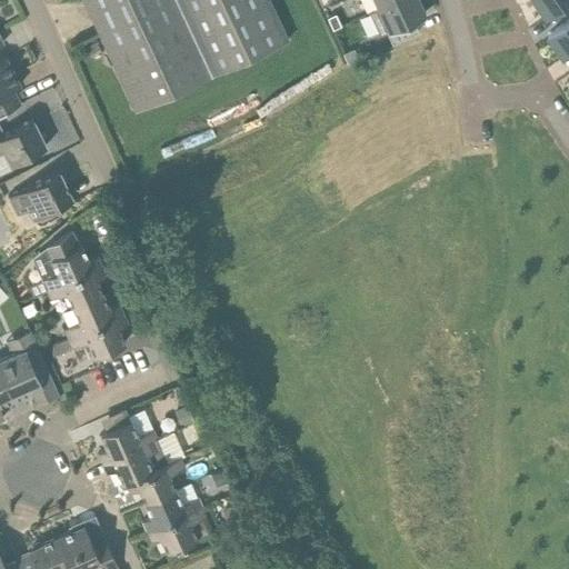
[(83,0),(135,111),(288,41),(269,0),(83,0)]
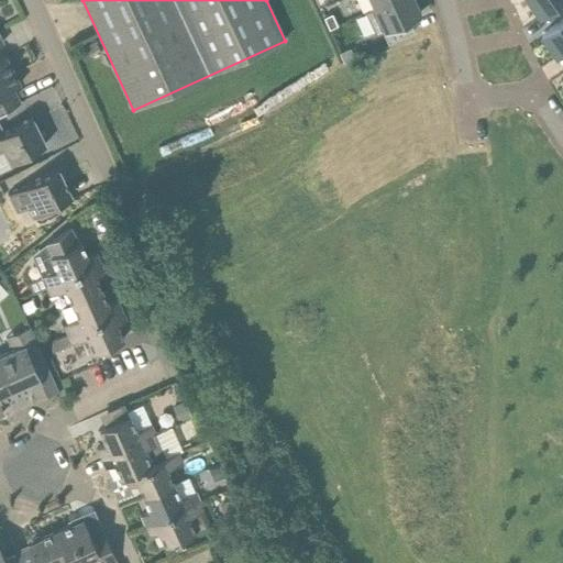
[(414,0),(389,0),(374,8),(364,12),(375,35),(383,32),(388,44),(414,32),(408,20),(421,14),(414,0)]
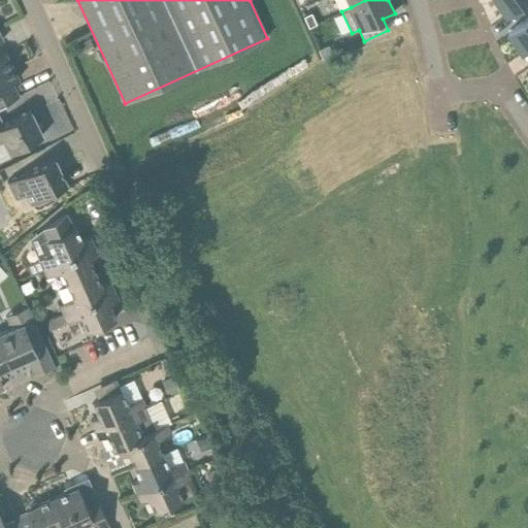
[(527,0),(497,0),(508,17),(525,5),(527,2),(527,0)]
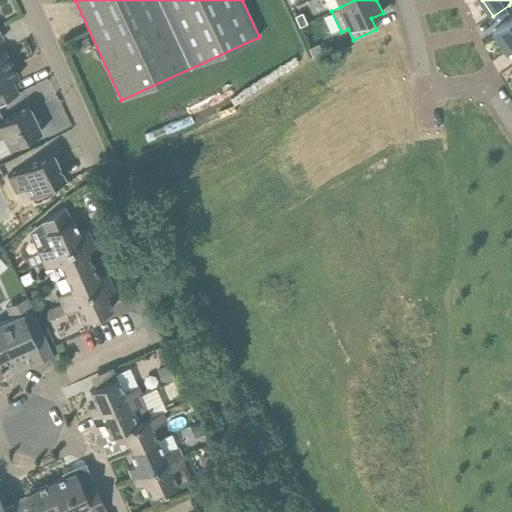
[(511,8),(511,17),(493,31),(508,52),(511,49),(511,2),(509,5),(511,8)]
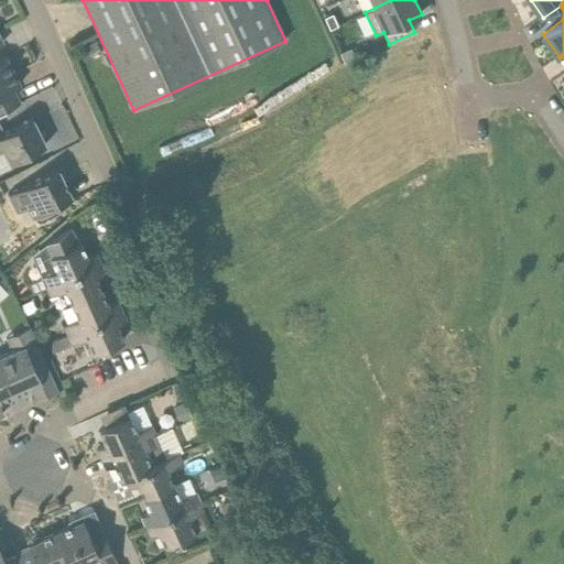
[(333,14),(324,18),(329,30),(338,26),(333,14)]
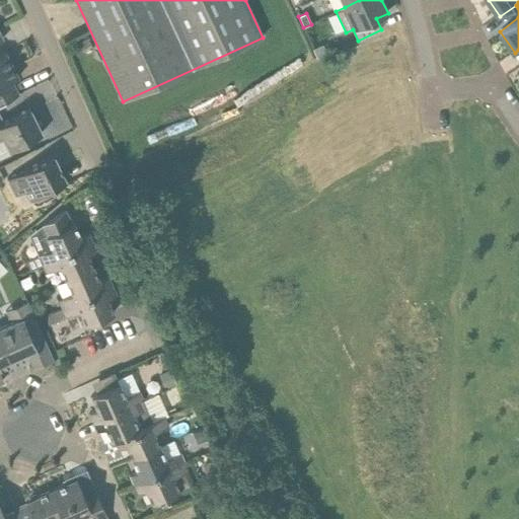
[(322,45),(312,49),(317,60),(327,55),(322,45)]
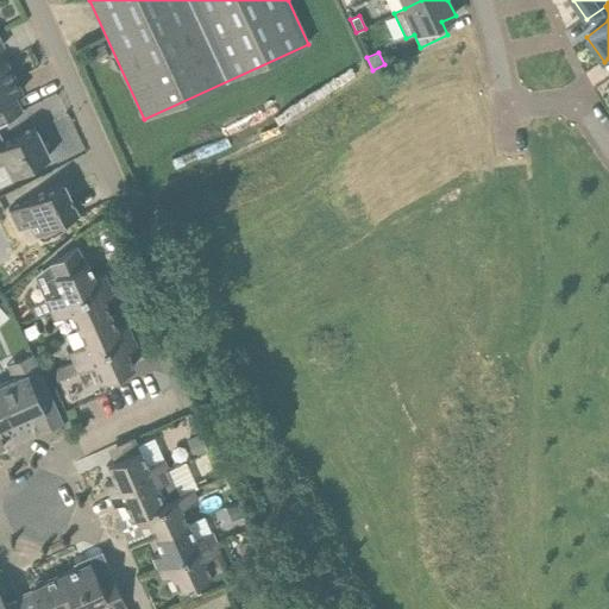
[(0,121),(22,112),(13,96),(22,92),(6,62),(0,63),(0,121)]
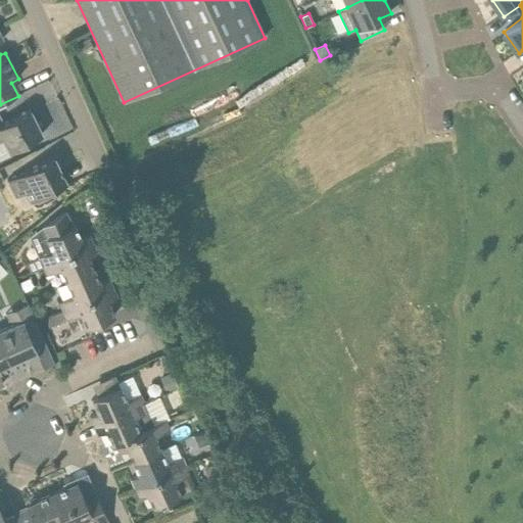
[(41,134),(30,110),(3,123),(0,116),(0,136),(2,136),(9,150),(41,134)]
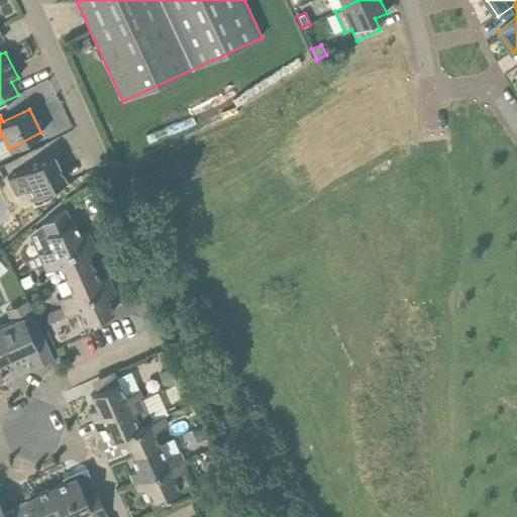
[(24,188),(28,195),(30,198),(65,181),(53,156),(6,177),(13,193),(24,188)]
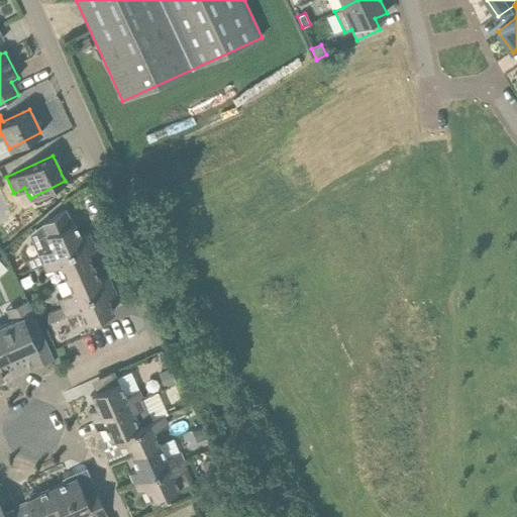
[(0,227),(12,216),(4,207),(12,199),(0,186),(0,227)]
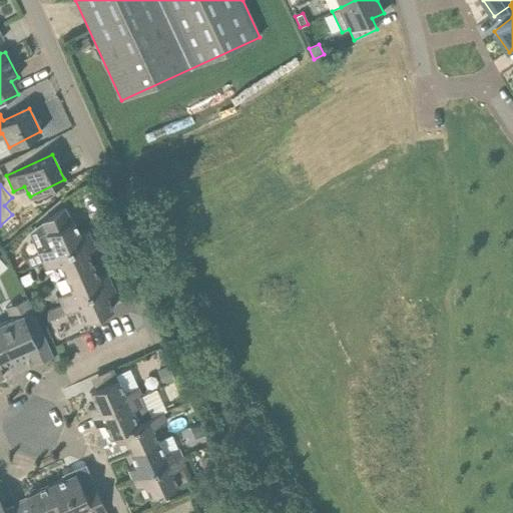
[(63,206),(40,221),(45,232),(32,237),(38,251),(25,258),(28,267),(40,262),(41,263),(91,239),(87,230),(79,234),(73,220),(70,221),(63,206)]
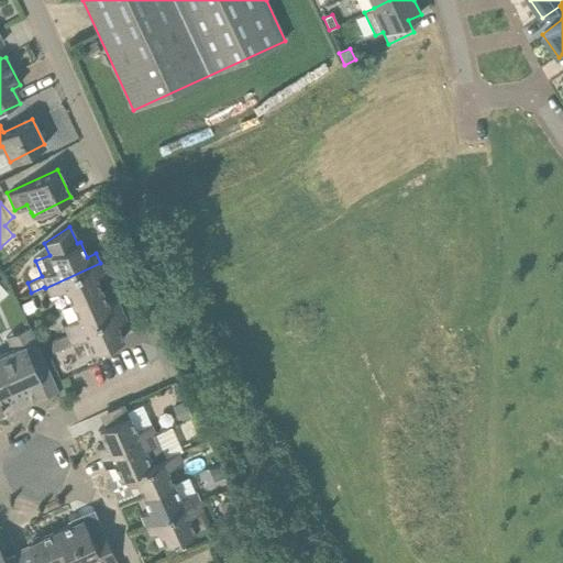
[(63,289),(70,306),(102,291),(96,277),(105,273),(100,263),(45,288),(48,296),(63,289)]
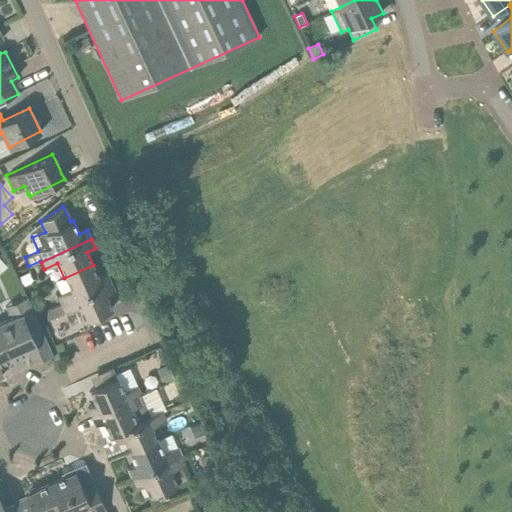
[(93,265),(64,278),(70,290),(56,296),(60,304),(60,306),(111,283),(106,274),(98,277),(93,265)]
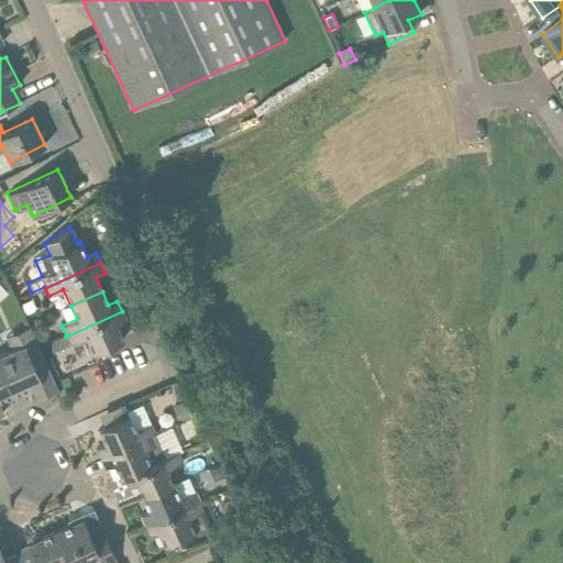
[(32,299),(20,306),(24,316),(37,310),(32,299)]
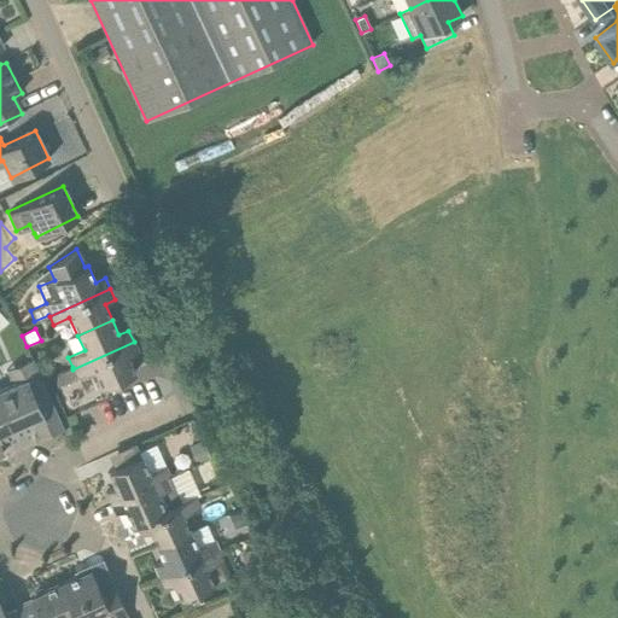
[(94,371),(103,388),(135,373),(128,357),(139,353),(134,342),(73,369),(73,367),(52,375),(57,388),(94,371)]
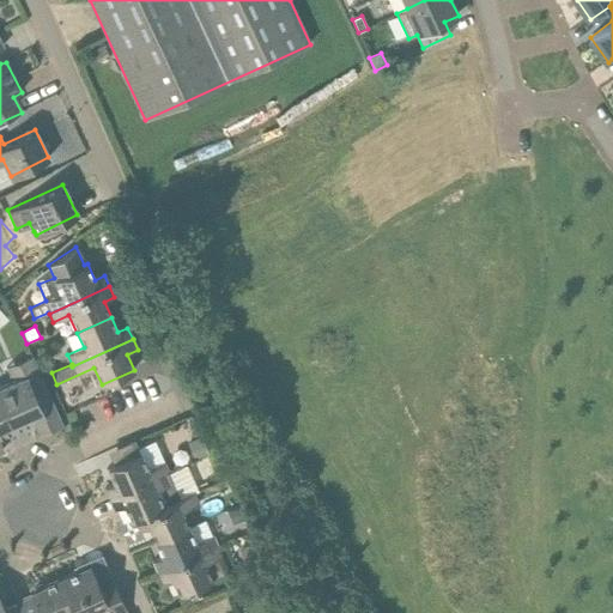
[(40,405),(52,400),(30,357),(16,364),(22,375),(11,380),(0,383),(0,398),(13,429),(43,414),(40,405)]
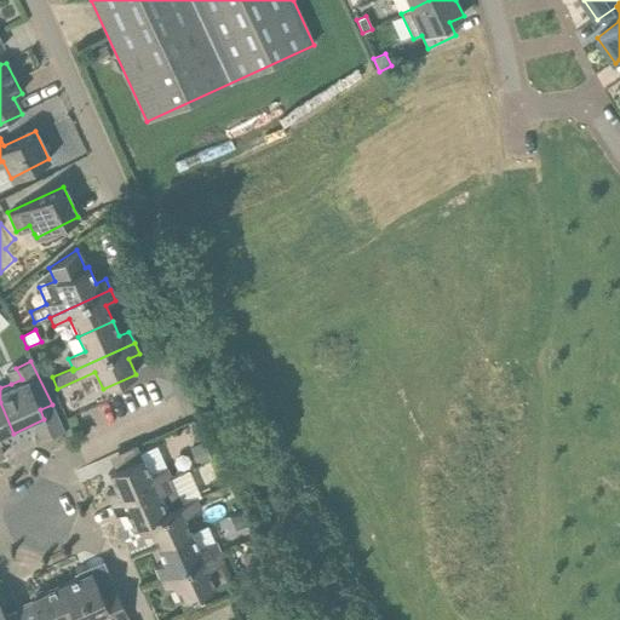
[(0,438),(13,434),(0,402),(0,438)]
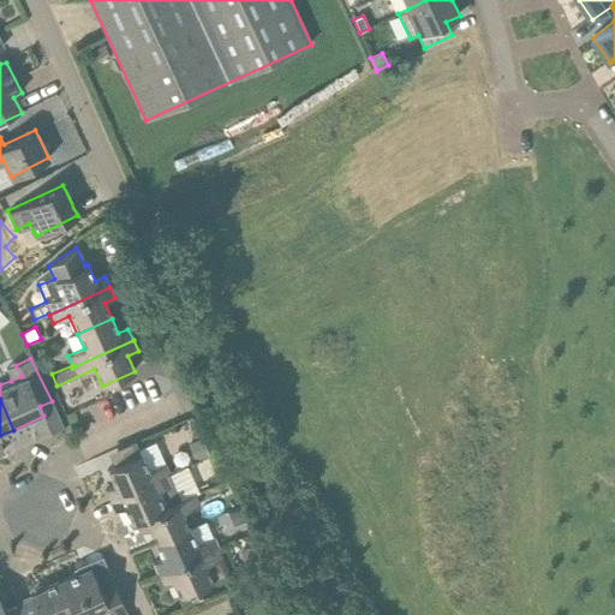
[(202,437),(189,445),(195,459),(197,458),(198,460),(210,455),(202,437)]
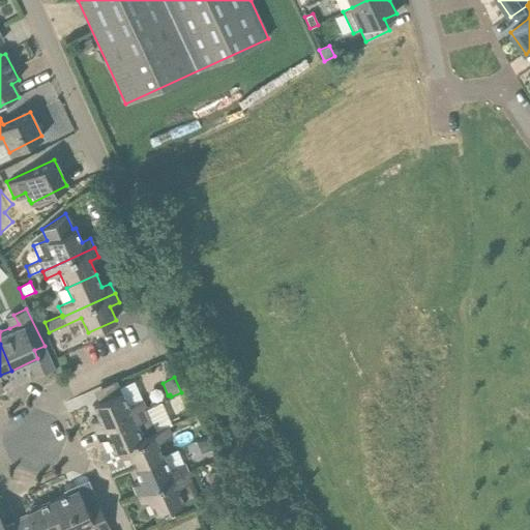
[(146,409),(143,402),(142,400),(127,407),(121,392),(93,405),(99,418),(91,422),(95,432),(146,409)]
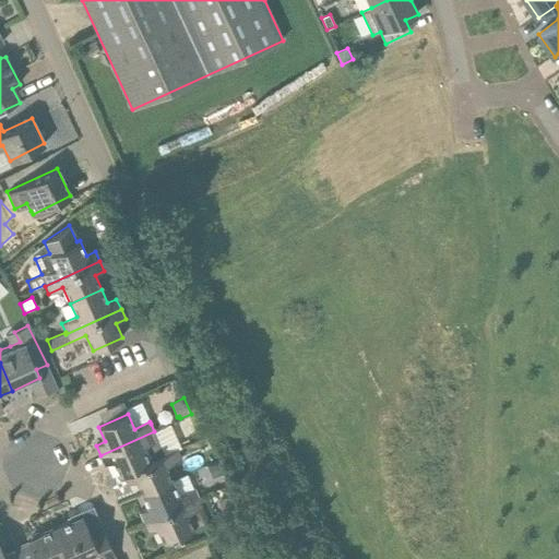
[(170,425),(155,432),(154,431),(100,455),(105,465),(114,461),(120,476),(123,474),(166,455),(181,449),(170,425)]
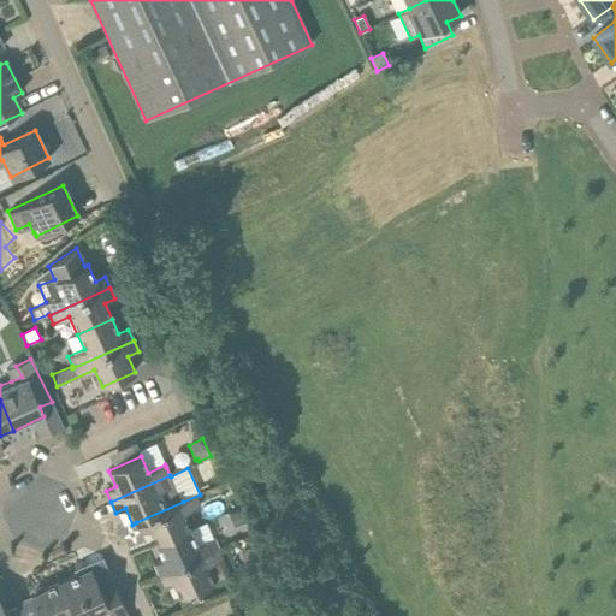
[(150,528),(157,544),(191,529),(191,528),(188,520),(191,517),(189,511),(209,502),(205,492),(200,495),(183,502),(136,522),(140,533),(150,528)]
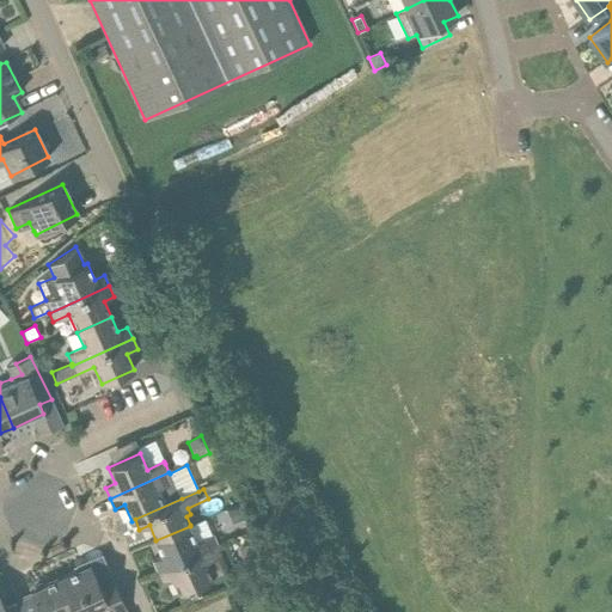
[(244,520),(237,503),(225,509),(232,525),(244,520)]
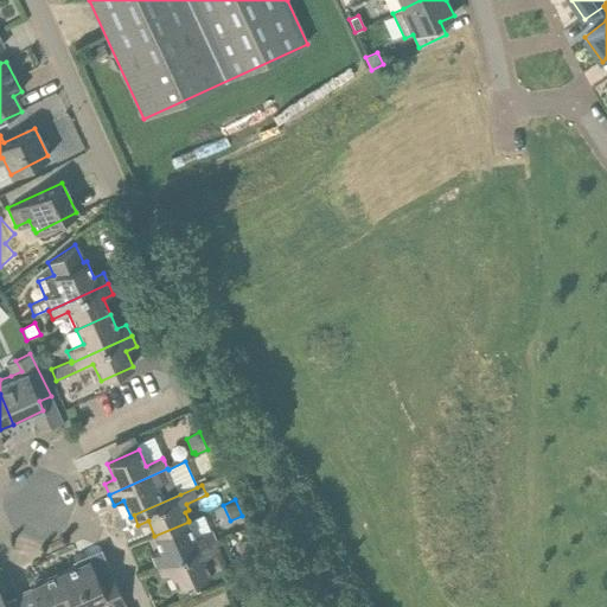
[(196,517),(189,521),(189,522),(154,536),(161,551),(152,556),(157,567),(216,541),(215,536),(213,536),(210,530),(203,534),(196,517)]
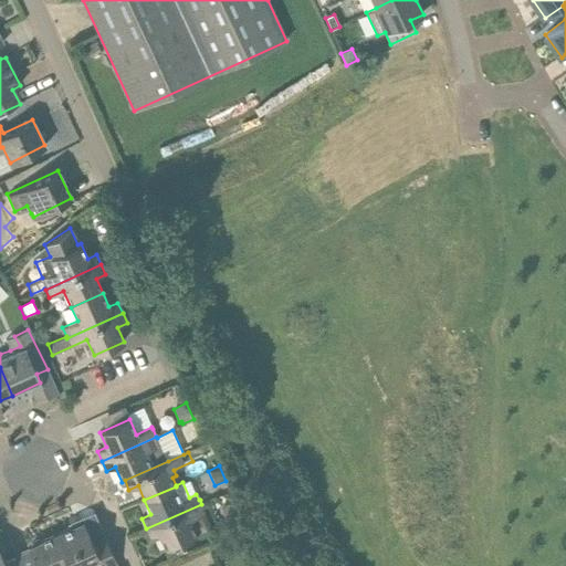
[(238,517),(231,501),(220,505),(228,523),(238,517)]
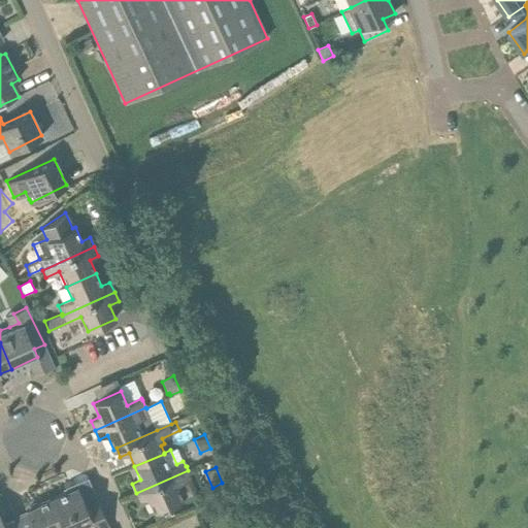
[(188,470),(136,493),(140,502),(149,499),(155,513),(183,500),(183,499),(203,490),(194,468),(188,470)]
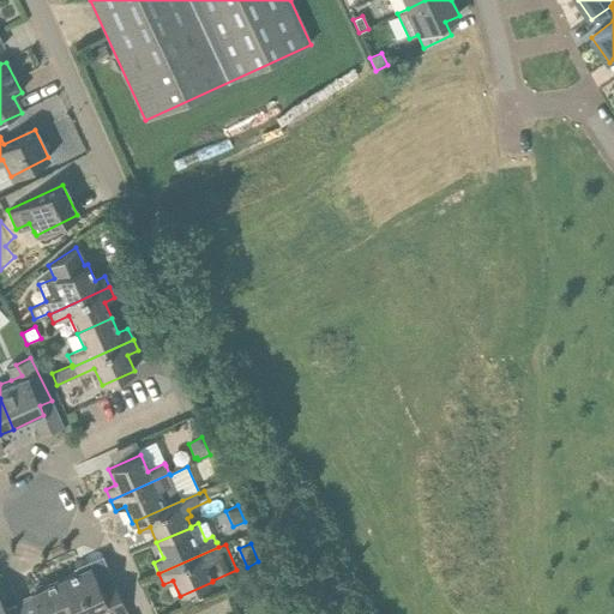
[(90,566),(60,579),(76,613),(116,613),(126,611),(113,579),(100,585),(90,566)]
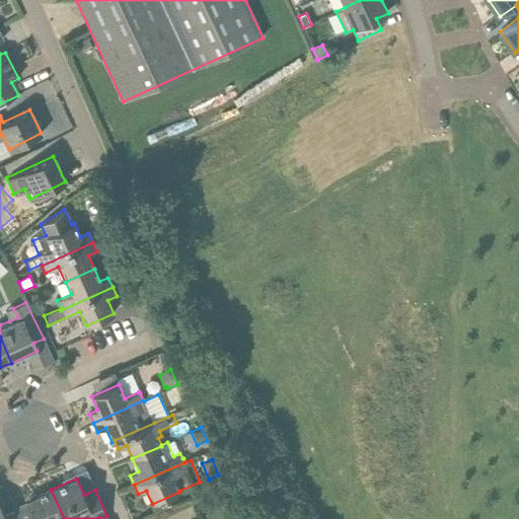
[(64,518),(51,490),(25,501),(28,507),(16,512),(19,518),(64,518)]
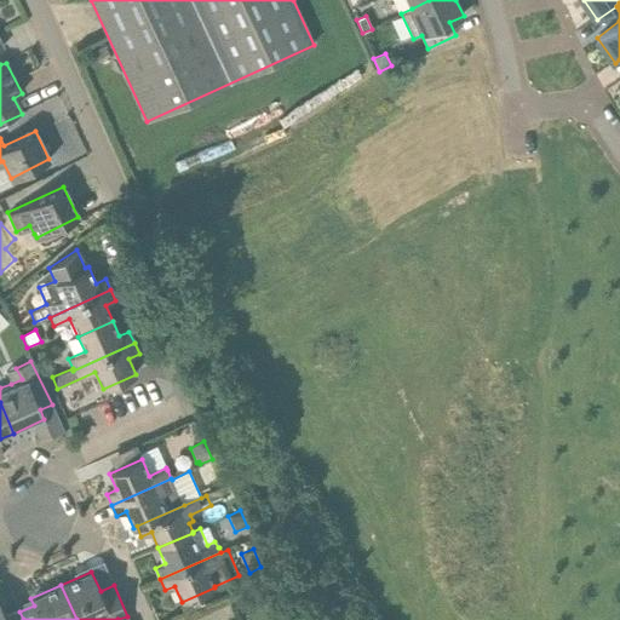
[(23,619),(19,612),(6,618),(0,603),(0,619),(23,619)]
